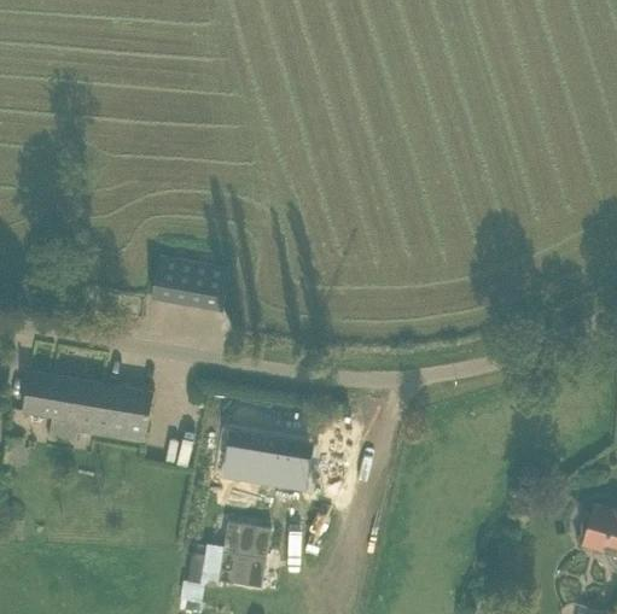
[(151,299),(222,313),(230,270),(158,258),(151,299)]
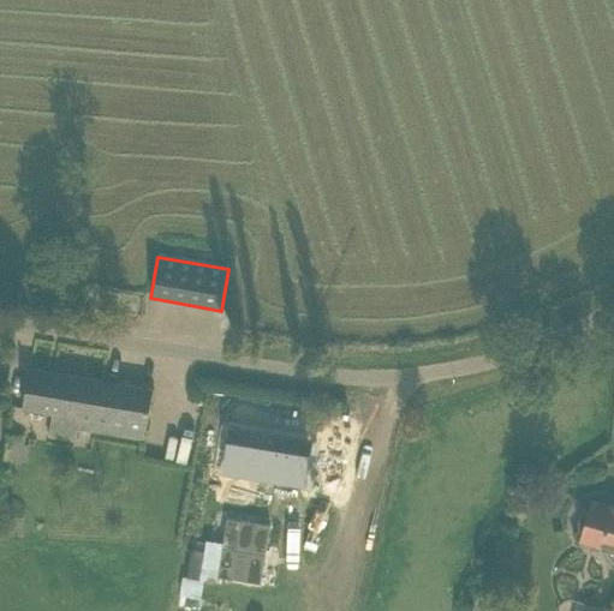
[(47,438),(73,443),(76,430),(142,441),(151,393),(29,371),(22,412),(51,417),(47,438)]
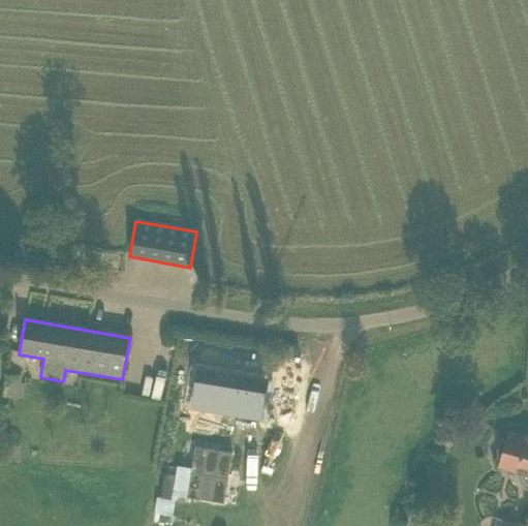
[(207,372),(202,406),(269,418),(275,382),(207,372)]
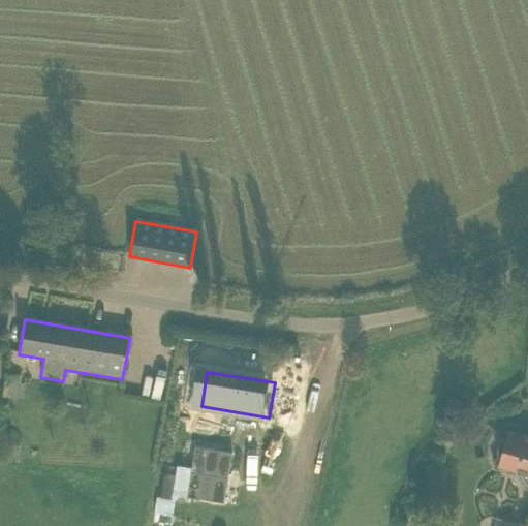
[(445,431),(445,437),(447,440),(454,440),(460,435),(460,430),(457,426),(452,426),(445,431)]
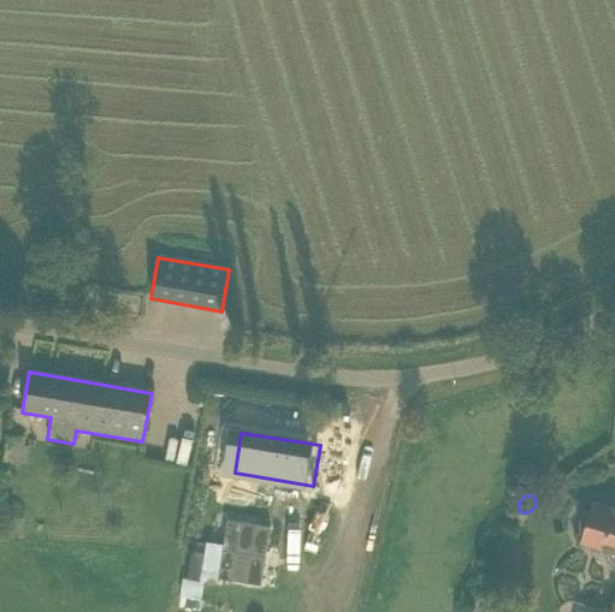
[(580,535),(580,534),(583,534),(579,545),(614,553),(614,562),(614,566),(614,509),(611,509),(610,510),(591,504),(587,515),(586,514),(587,512),(586,511),(583,515),(581,516),(580,517),(579,522),(579,523),(578,526),(578,528),(578,529),(578,532),(578,534),(579,535),(580,535)]
